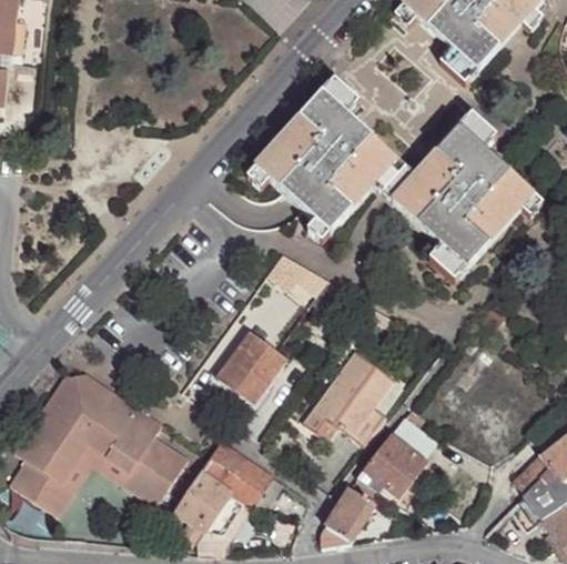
[(17,29),(20,0),(0,0),(0,113),(4,114),(8,78),(0,77),(1,61),(13,62),(17,29)]
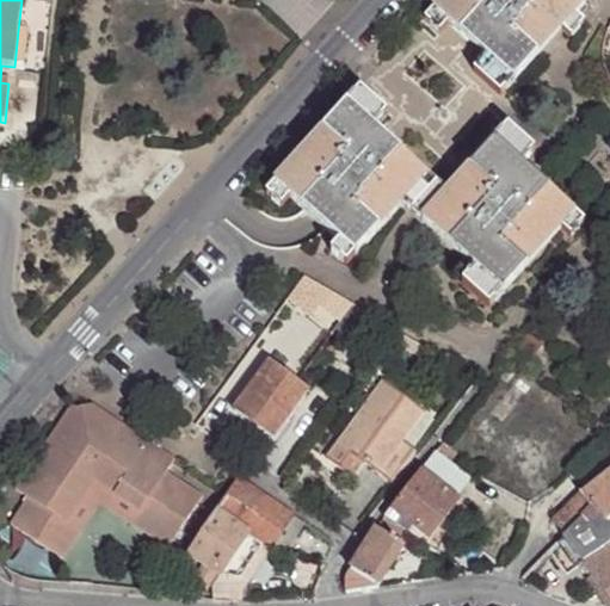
[(472,67),(491,84),(504,69),(513,76),(560,23),(573,8),(581,0),(437,0),(432,5),(447,18),(460,29),(468,20),(493,43),(486,53),(472,67)]
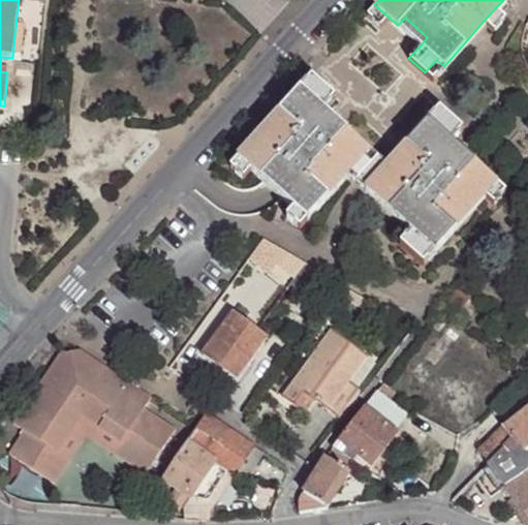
[(378,25),(386,16),(374,4),(366,13),(378,25)]
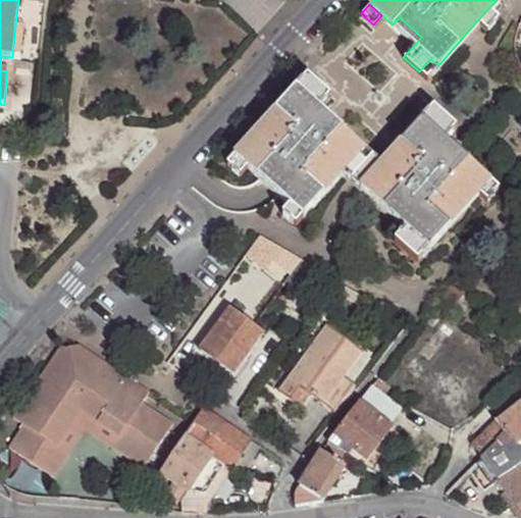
[(499,14),(489,7),(478,19),(487,27),(499,14)]
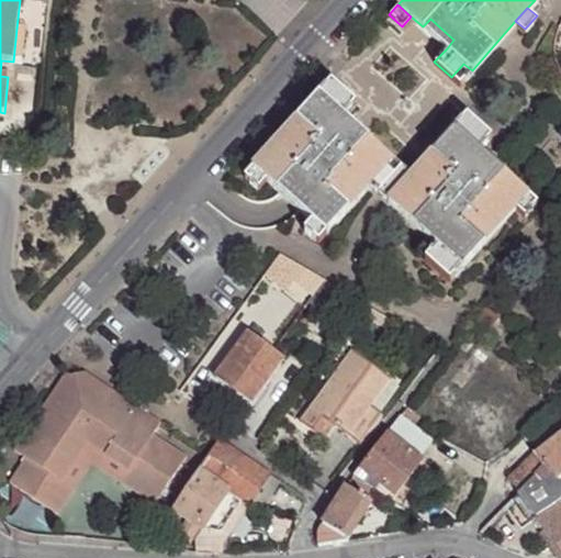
[(423,26),(447,48),(453,40),(430,19),(423,26)]
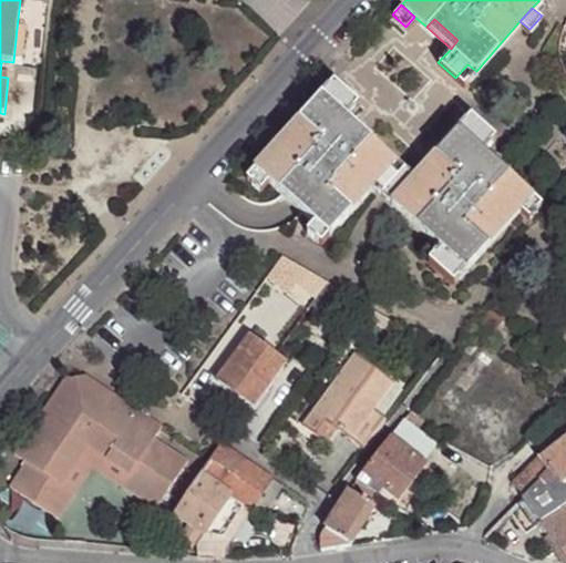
[(13,62),(22,63),(26,30),(17,29),(13,62)]
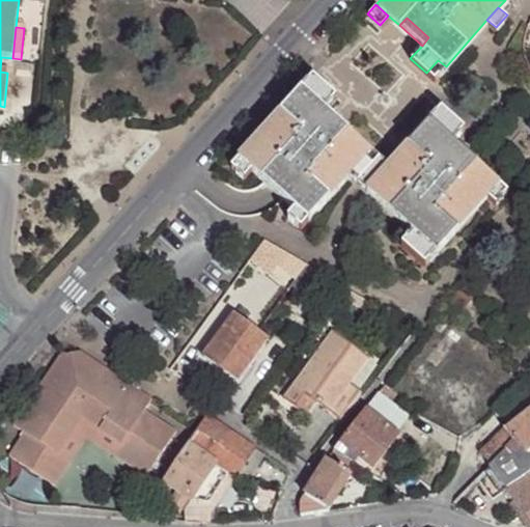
[(446,66),(438,60),(426,73),(435,80),(446,66)]
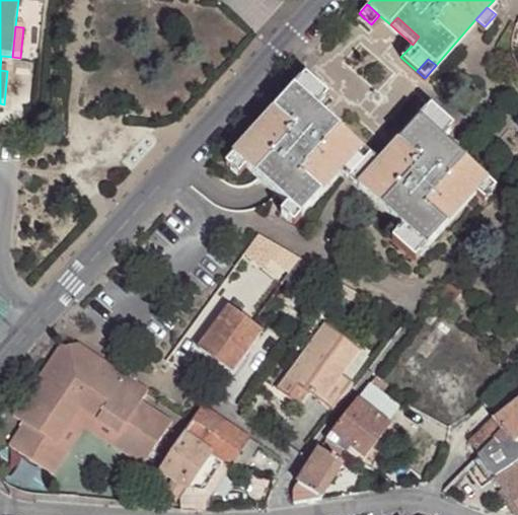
[(287,203),(300,215),(341,170),(362,146),(339,126),(331,134),(310,114),(316,106),(309,99),(320,86),(304,72),(232,153),(244,164),(287,203)]
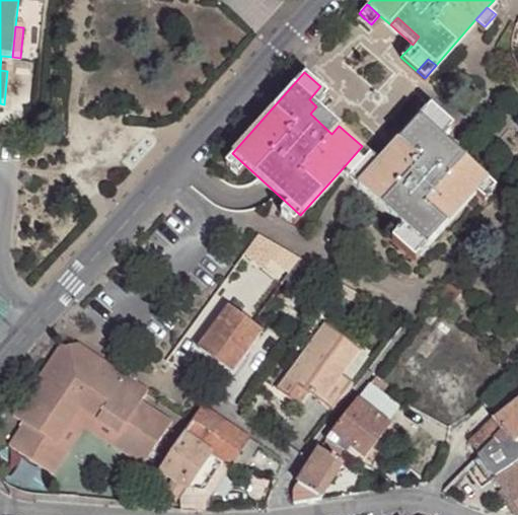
[(320,86),(309,99),(316,106),(328,93),(320,86)]
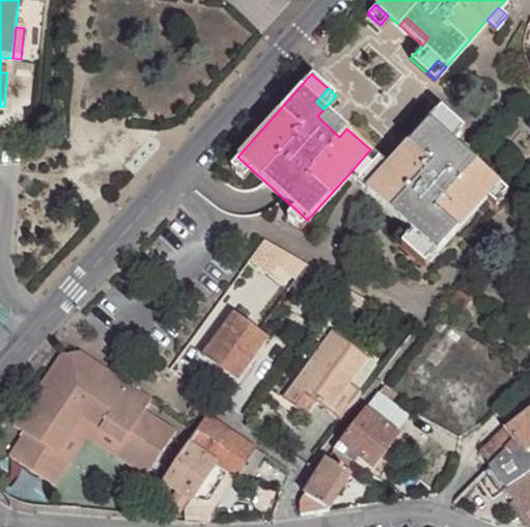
[(498,182),(452,141),(444,134),(455,120),(423,90),(390,127),(407,142),(415,149),(394,171),(387,165),(365,189),(412,230),(401,243),(424,264),(436,251),(486,195),(498,182)]
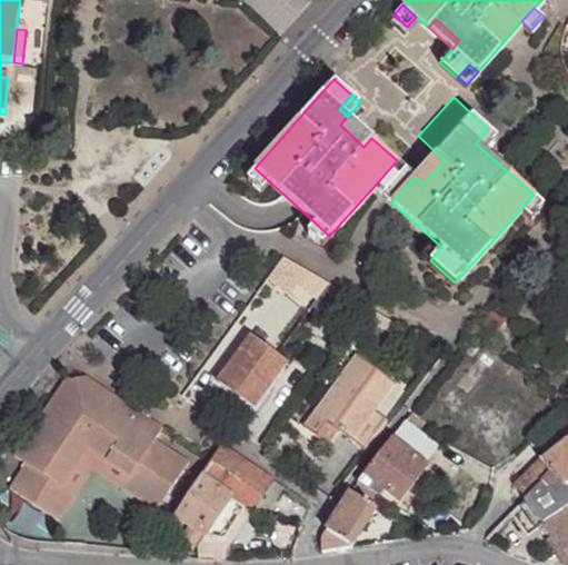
[(340,125),(364,147),(371,138),(347,117),(340,125)]
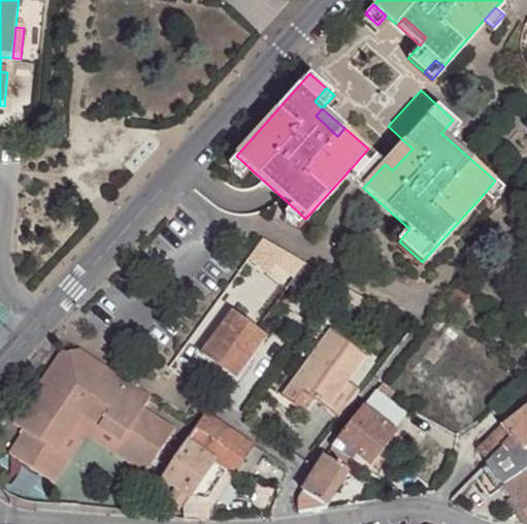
[(461,126),(453,120),(441,133),(450,140),(461,126)]
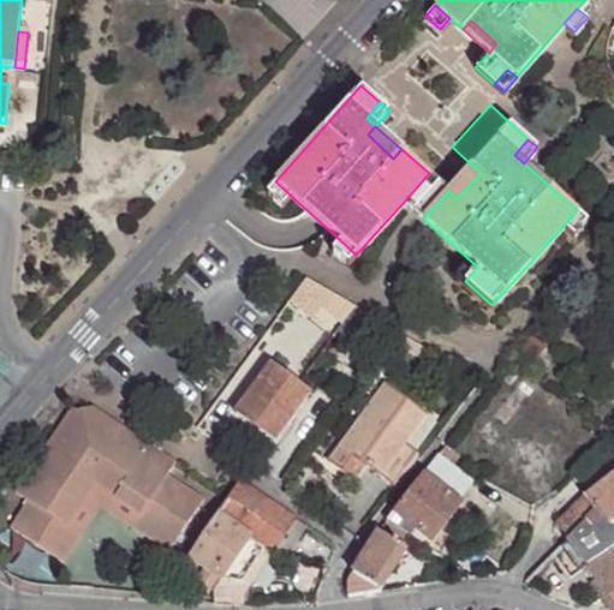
[(471,165),(448,191),(457,198),(481,173),(471,165)]
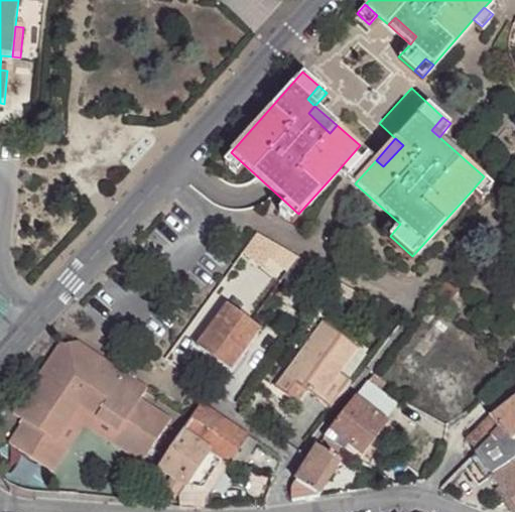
[(376,160),(360,145),(339,169),(355,183),(376,160)]
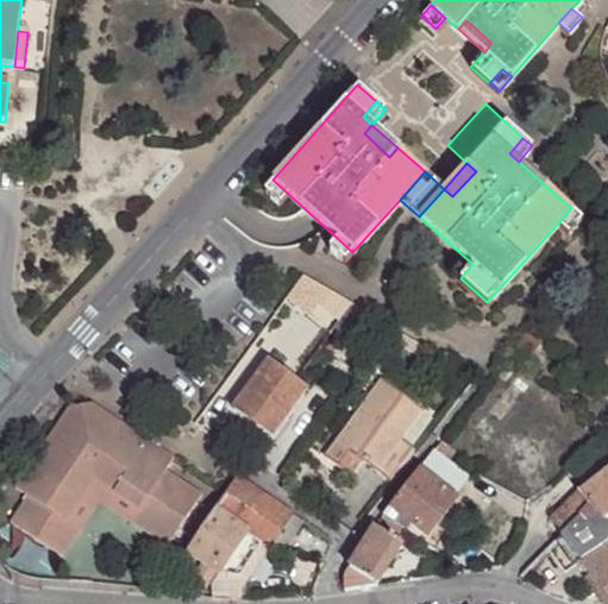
[(279,202),(287,193),(273,180),(264,189),(279,202)]
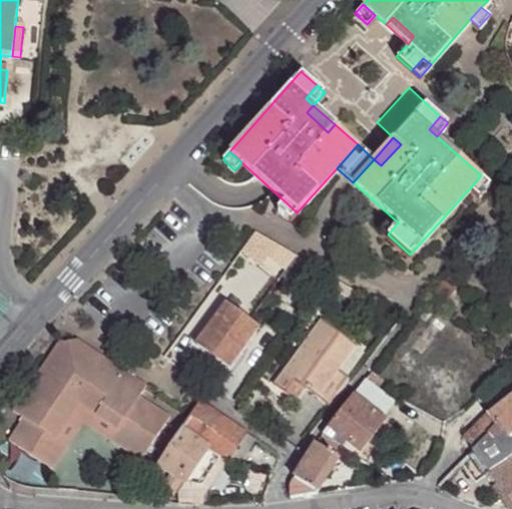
[(489,182),(481,175),(470,188),(478,195),(489,182)]
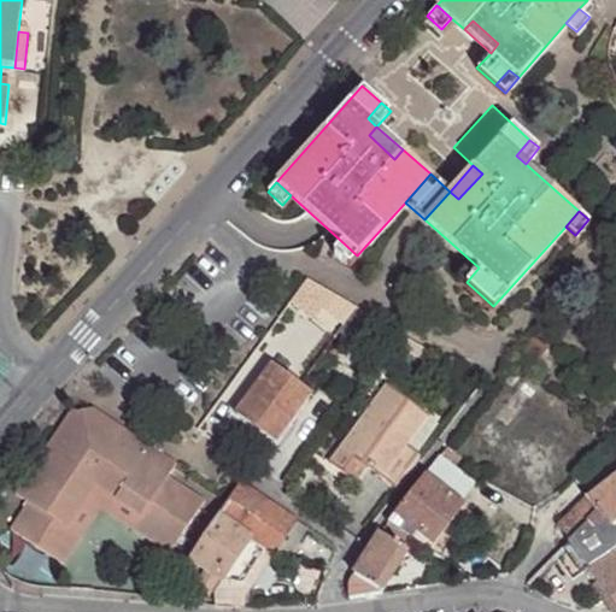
[(350,265),(357,256),(341,241),(333,251),(350,265)]
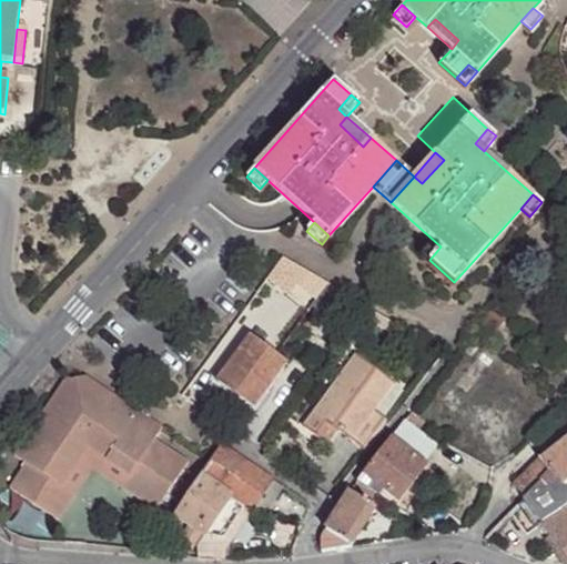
[(314,314),(335,286),(306,270),(287,294),(314,314)]
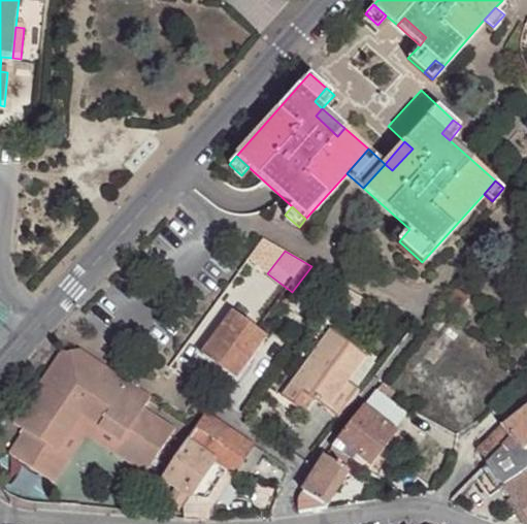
[(365,297),(338,281),(334,287),(362,303),(365,297)]
